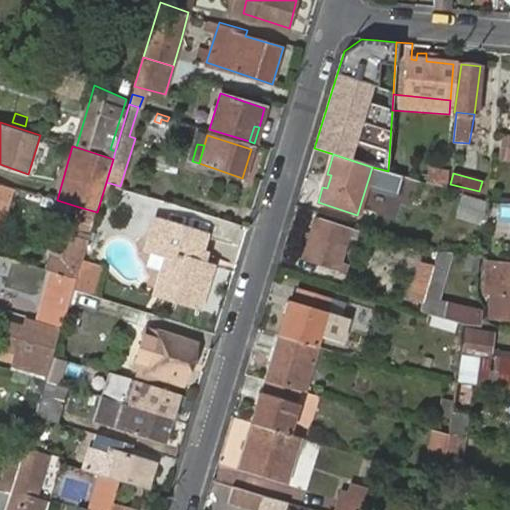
[(331,175),(327,174),(322,187),(327,188),(331,175)]
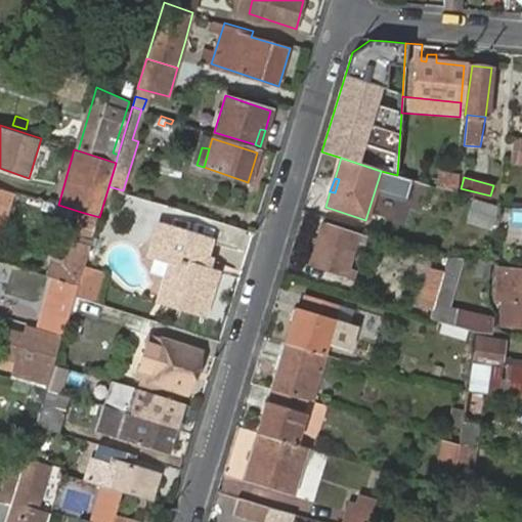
[(441,179),(440,185),(455,187),(457,181),(441,179)]
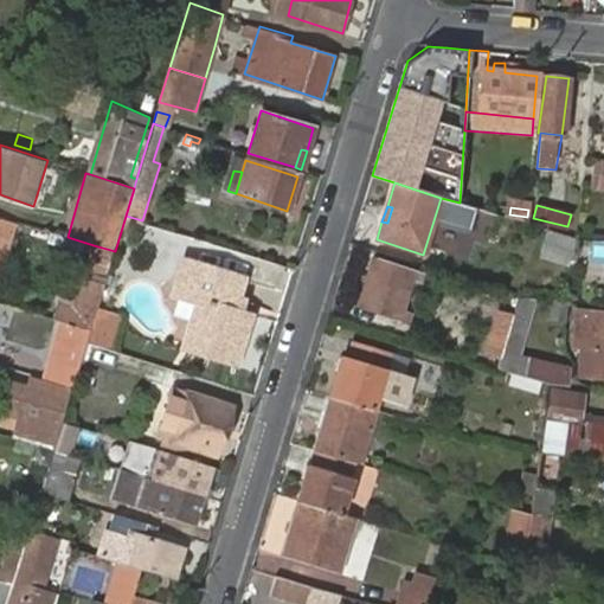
[(0,217),(0,267),(14,222),(4,219),(0,217)]
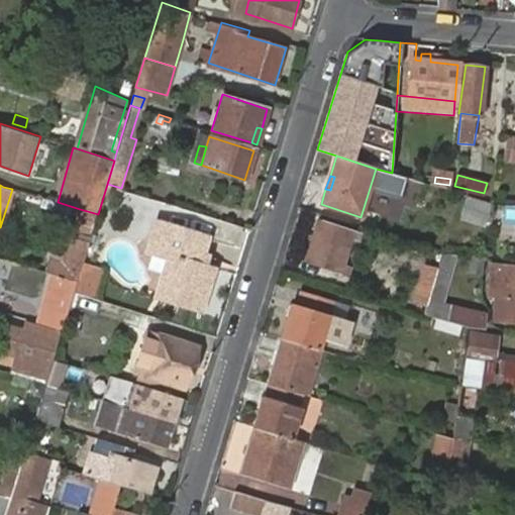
[(466,199),(460,217),(484,224),(489,206),(466,199)]
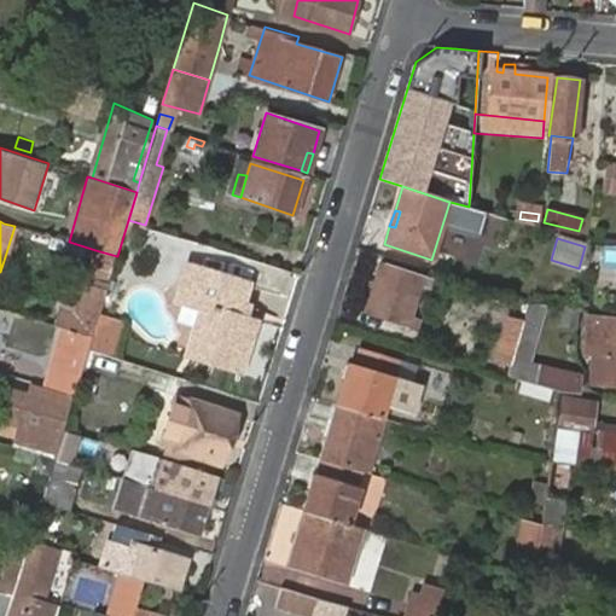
[(117,256),(96,250),(91,266),(112,272),(117,256)]
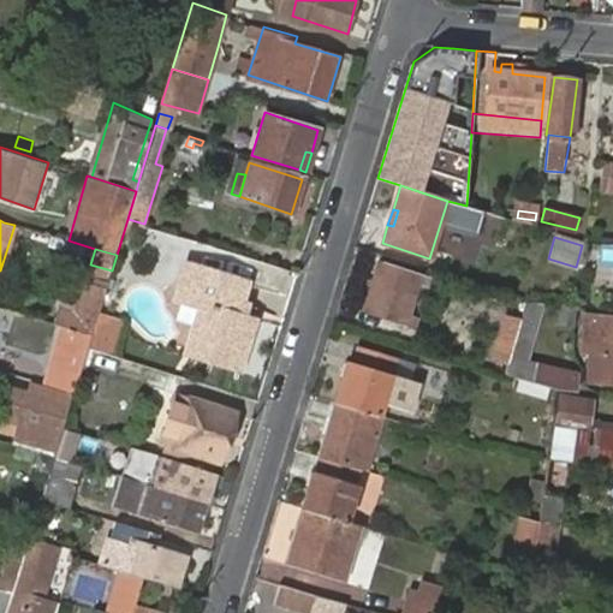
[(183,356),(242,375),(261,320),(249,317),(253,303),(248,302),(254,283),(184,262),(173,299),(196,308),(183,356)]
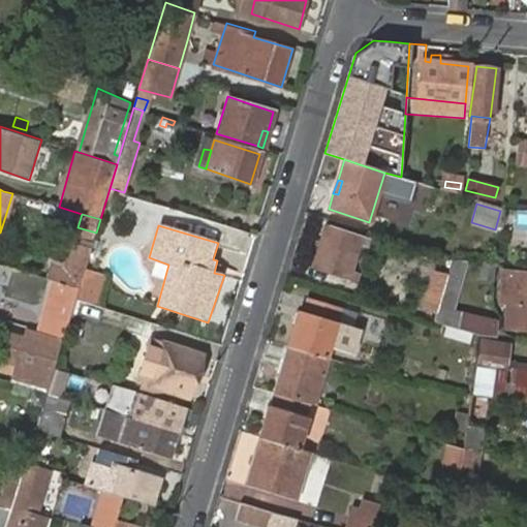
[(324,225),(311,267),(355,280),(357,274),(349,272),(359,243),(367,245),(368,239),(324,225)]
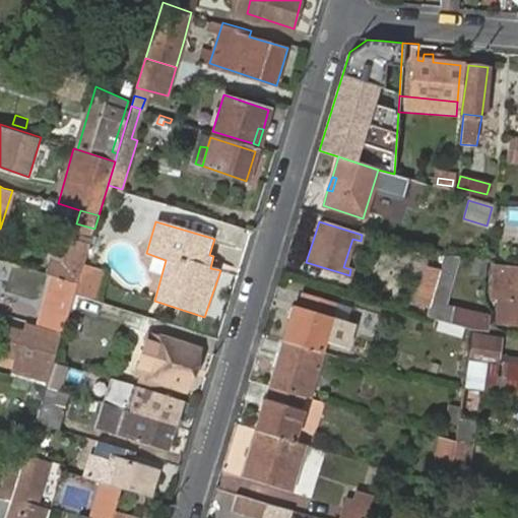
[(53,257),(51,262),(48,273),(51,275),(78,283),(81,271),(90,242),(70,236),(63,260),(53,257)]
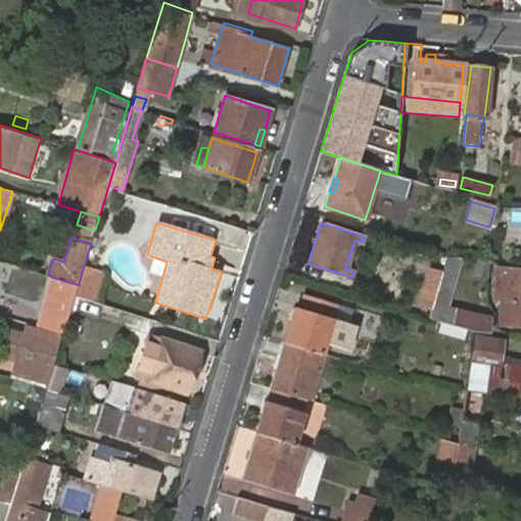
[(447,265),(446,272),(455,274),(457,268),(447,265)]
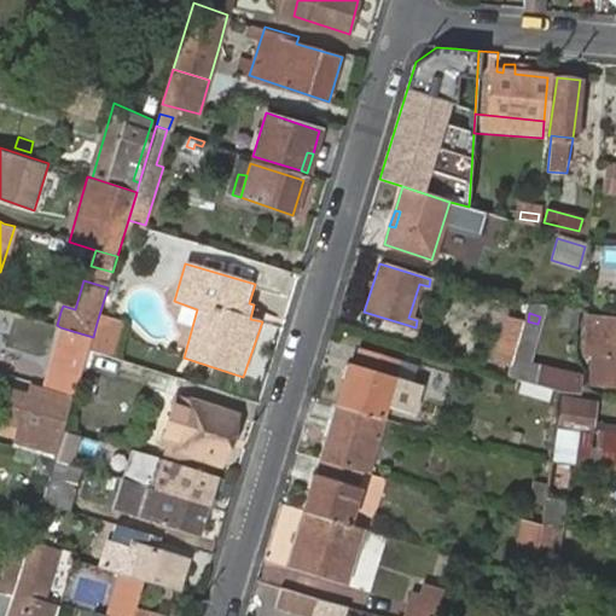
[(126,323),(100,314),(93,337),(88,350),(115,359),(126,323)]
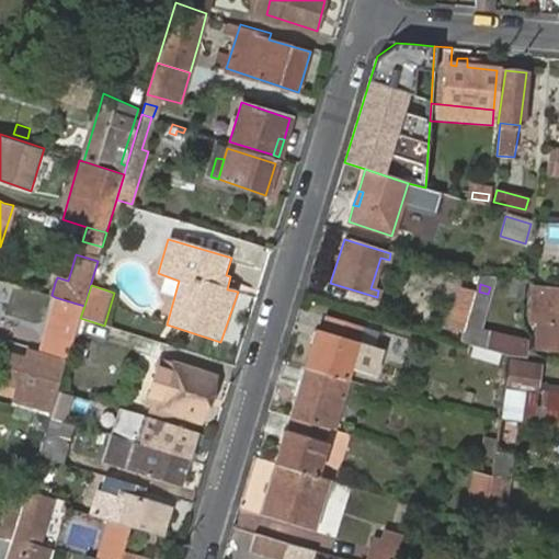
[(537,319),(535,339),(549,341),(549,346),(558,348),(558,288),(532,286),(528,319),(537,319)]
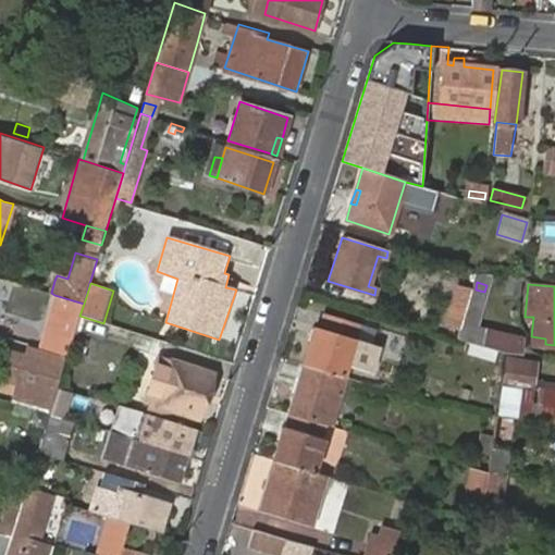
[(484,292),(476,290),(471,305),(481,308),(484,292)]
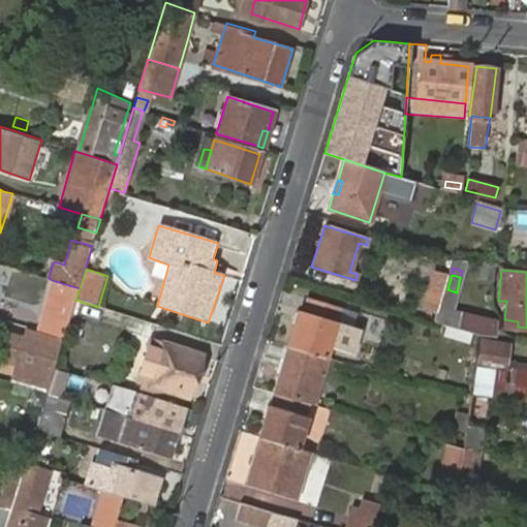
[(38,331),(64,338),(69,322),(75,300),(80,288),(52,280),(42,315),(38,331)]
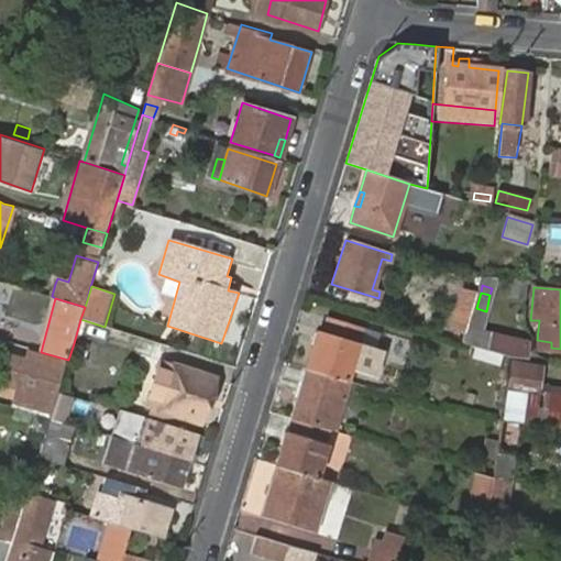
[(486,311),(476,308),(473,322),(483,325),(486,311)]
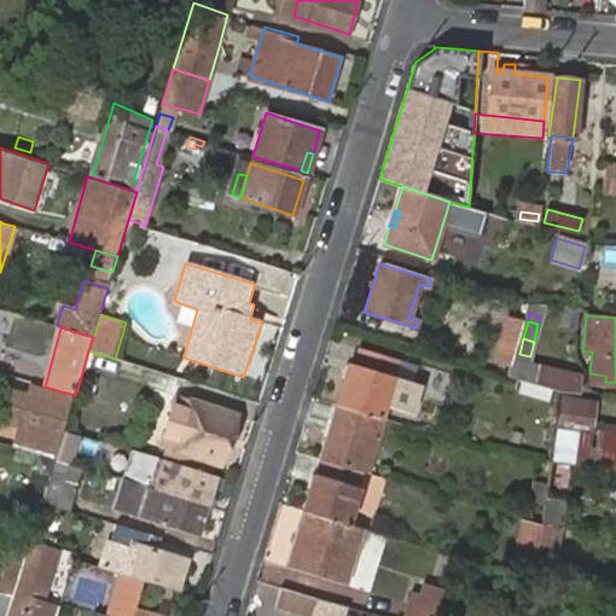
[(348,365),(336,407),(379,419),(397,359),(360,348),(354,367),(348,365)]
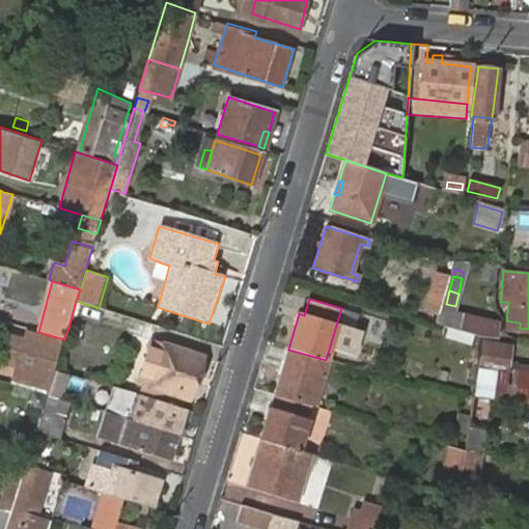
[(452,312),(448,326),(461,329),(465,314),(452,312)]
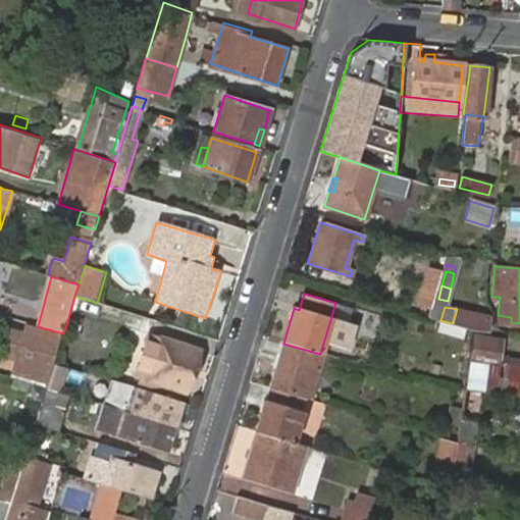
[(457,309),(453,323),(470,328),(475,329),(488,330),(489,315),(457,309)]
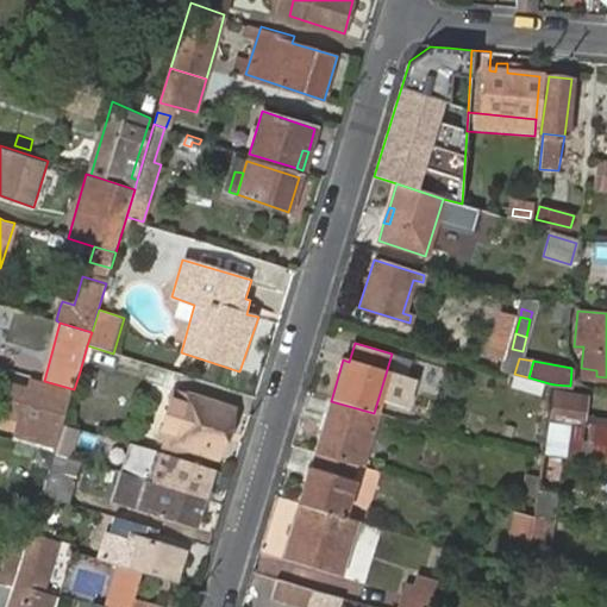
[(35,386),(13,379),(2,418),(17,421),(12,438),(18,439),(17,442),(24,444),(50,451),(68,393),(35,386)]
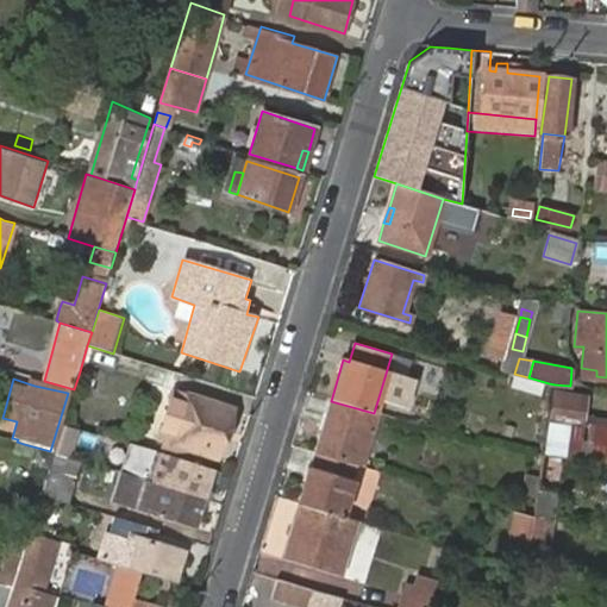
[(163,455),(198,465),(201,454),(218,458),(233,411),(173,392),(170,401),(181,405),(170,442),(167,440),(163,455)]
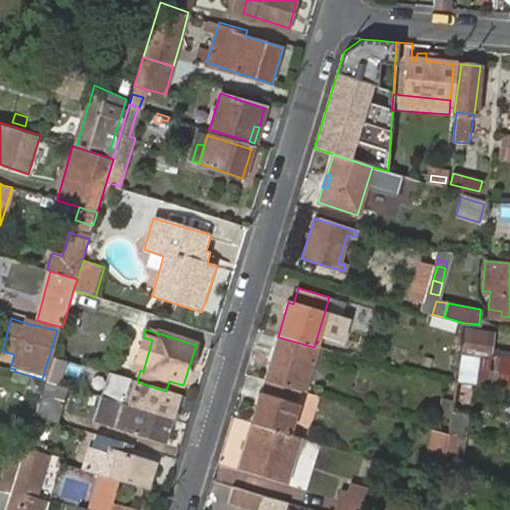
[(466,329),(457,379),(475,383),(509,389),(509,351),(492,348),(495,333),(466,329)]
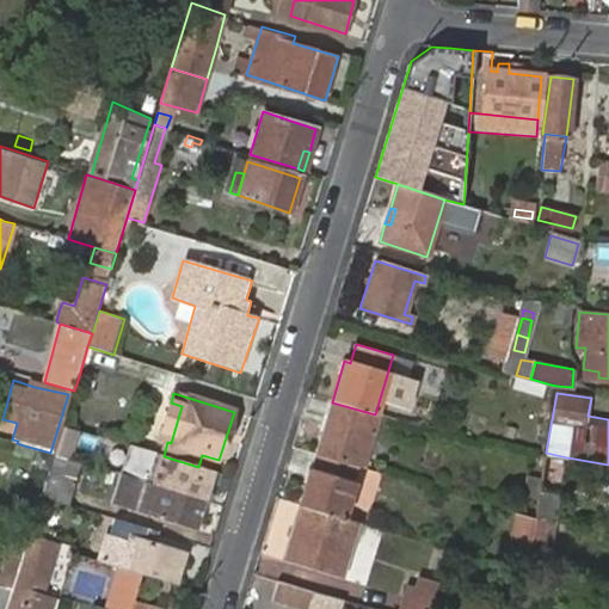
[(375,414),(332,403),(315,454),(361,467),(363,467),(379,416),(375,414)]
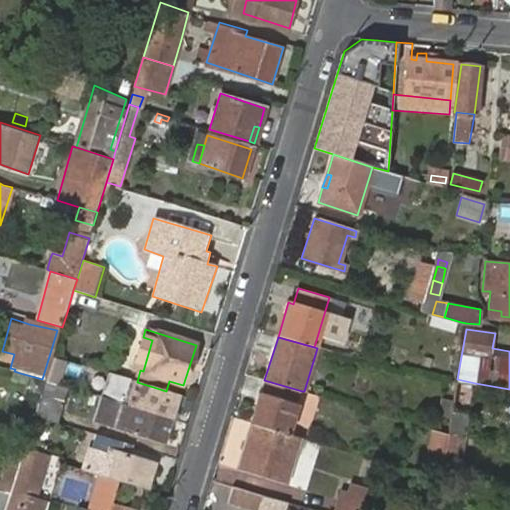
[(79,375),(82,365),(73,362),(54,356),(51,366),(79,375)]
